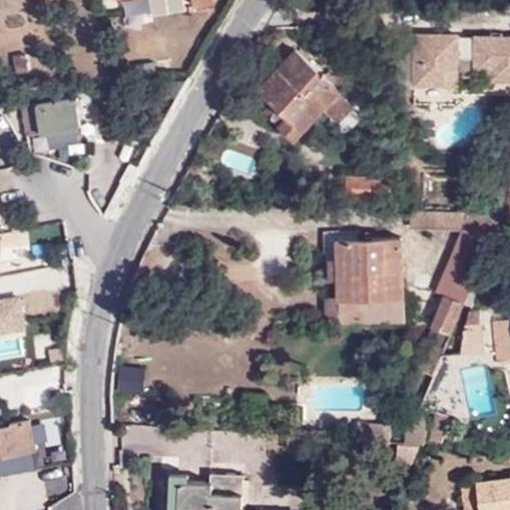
[(457,63),(457,57),(456,35),(413,35),(413,85),(456,87),(457,76),(474,75),(474,71),(490,71),(490,80),(509,80),(509,36),(472,36),(473,57),(473,63),(457,63)]
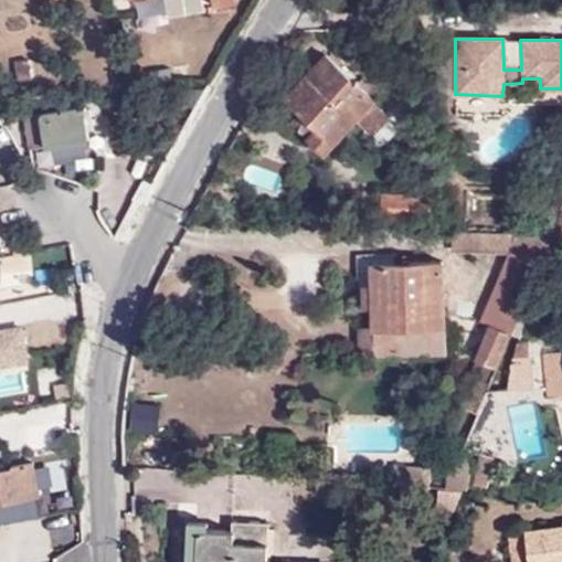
[(384,116),(322,56),(283,101),(313,130),(305,140),(322,157),(356,122),(368,133),(384,116)]
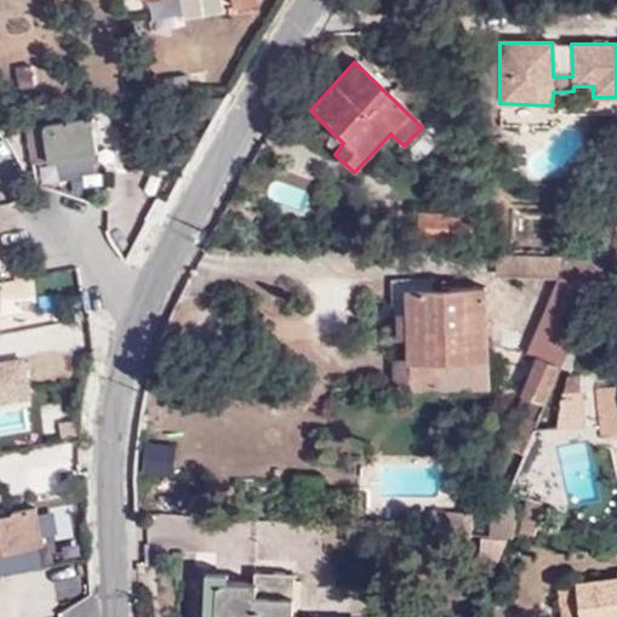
[(41,127),(49,163),(95,155),(89,118),(41,126),(41,127)]
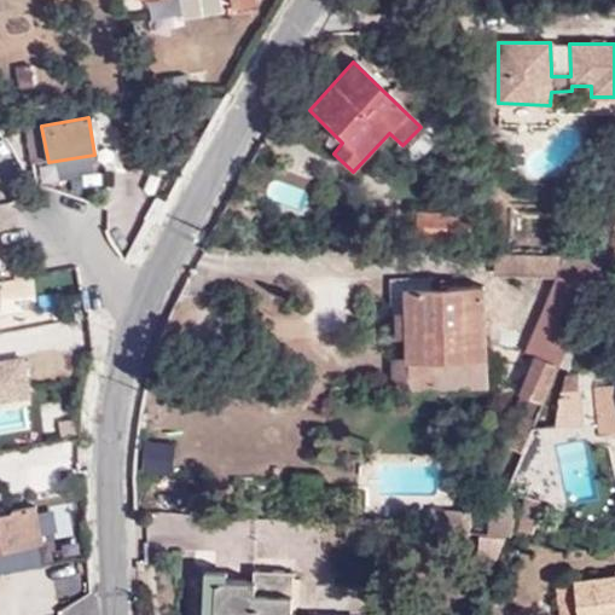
[(32,164),(48,162),(41,127),(25,129),(32,164)]
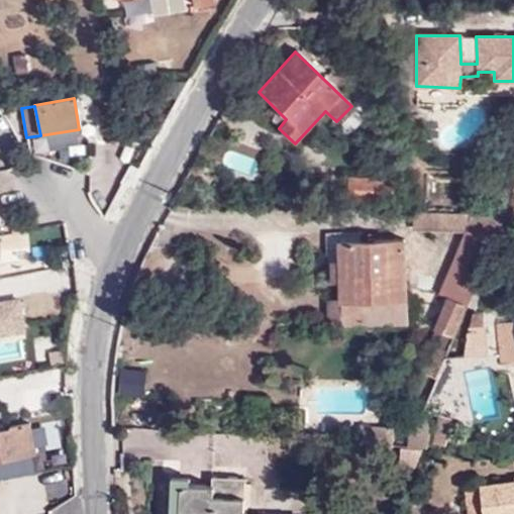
[(467,307),(470,301),(488,261),(495,247),(507,214),(414,211),(414,228),(467,230),(438,293),(449,300),(435,329),(450,335),(464,305),(467,307)]
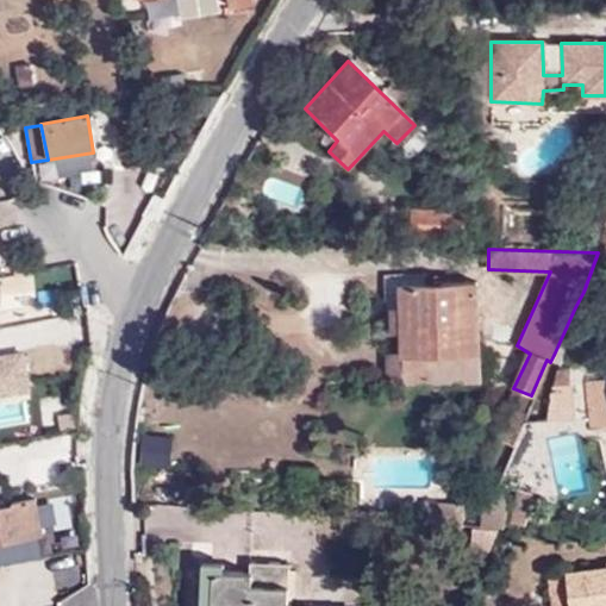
[(399,285),(429,283),(429,275),(386,275),(385,310),(399,311),(399,285)]
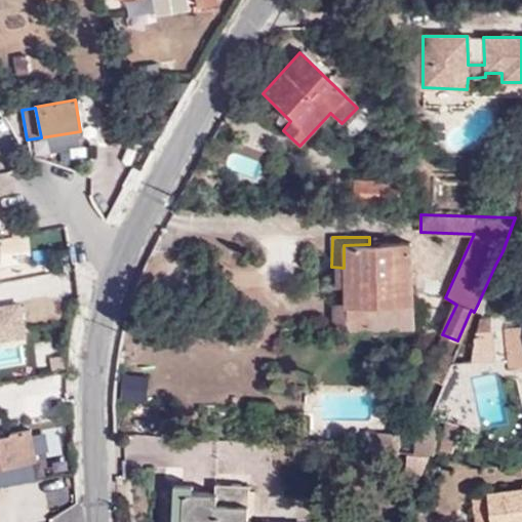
[(344,308),(411,308),(410,244),(369,244),(344,245),(344,268),(344,308)]
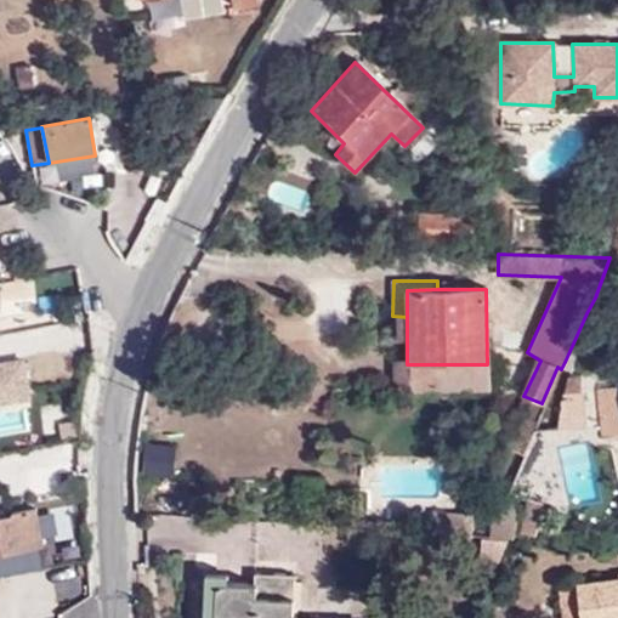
[(21,361),(0,363),(0,404),(32,401),(21,361)]
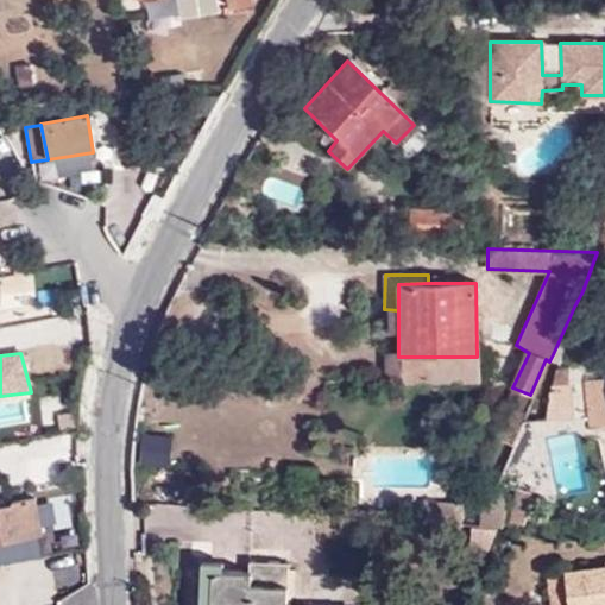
[(477,384),(477,357),(398,357),(399,384),(477,384)]
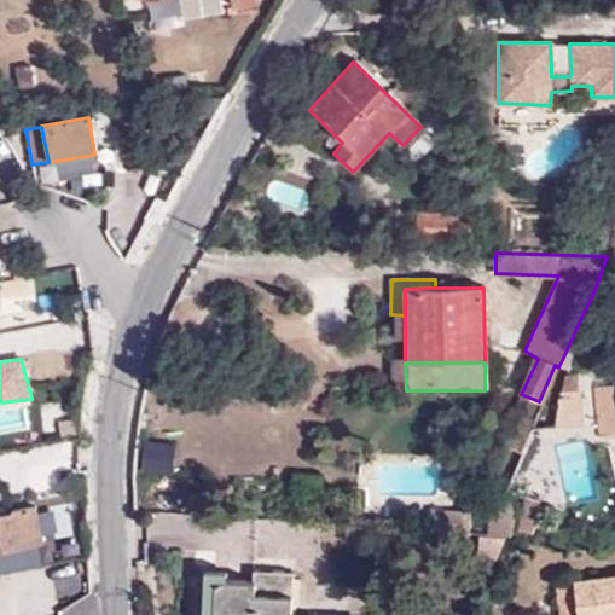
[(614,387),(591,389),(596,440),(614,437),(614,387)]
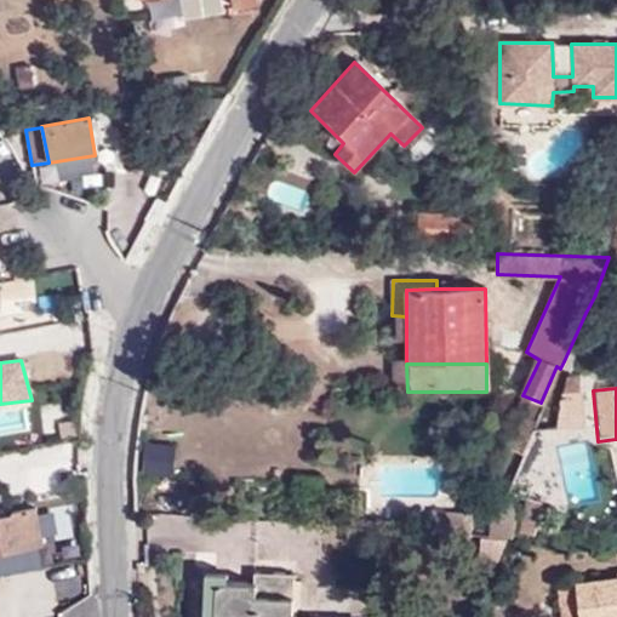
[(582,429),(581,392),(563,394),(556,432),(582,429)]
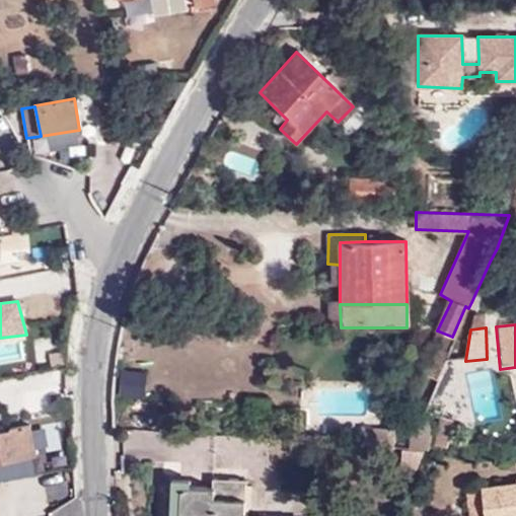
[(436,381),(448,354),(435,348),(424,375),(436,381)]
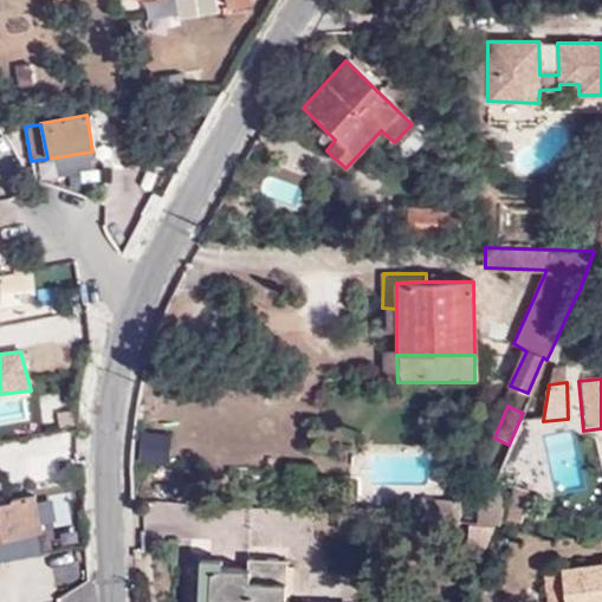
[(493,480),(509,445),(494,438),(476,480),(491,487),(493,480)]
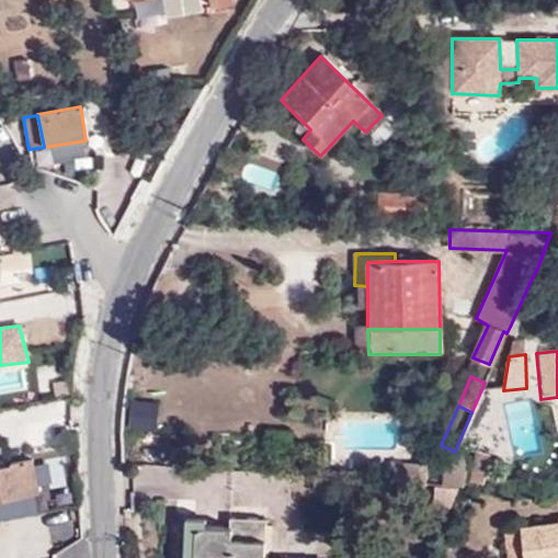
[(481,484),(488,454),(475,451),(467,481),(481,484)]
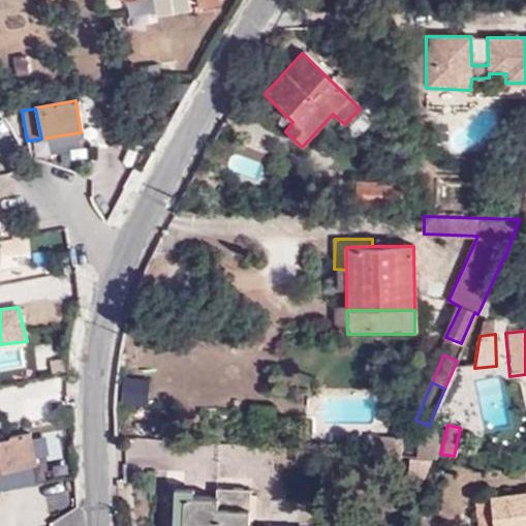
[(431,459),(439,436),(419,426),(411,458),(431,459)]
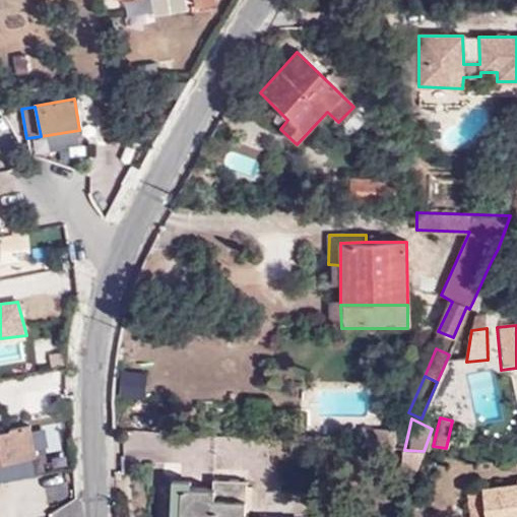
[(0,463),(9,462),(35,457),(28,426),(9,429),(8,433),(0,434),(0,463)]
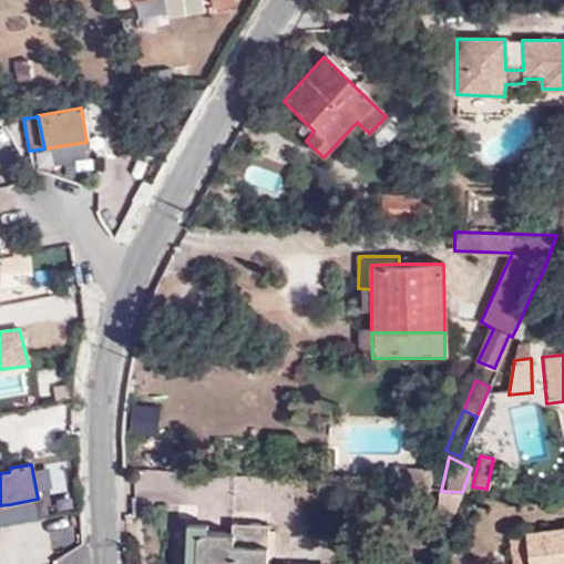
[(389,469),(387,488),(414,490),(416,471),(389,469)]
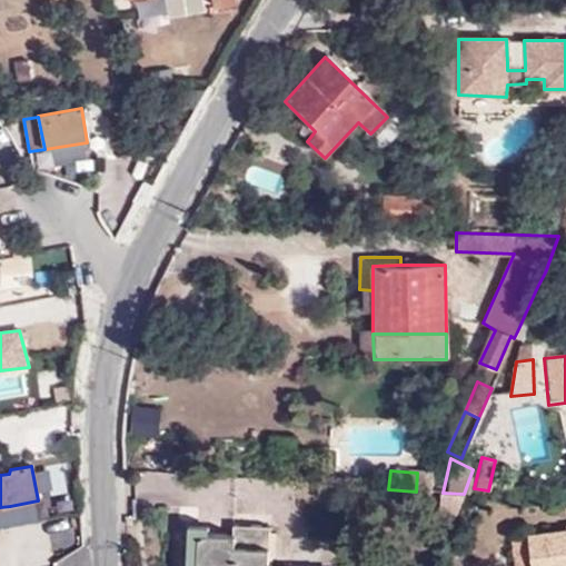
[(417,473),(416,492),(426,492),(426,473),(417,473)]
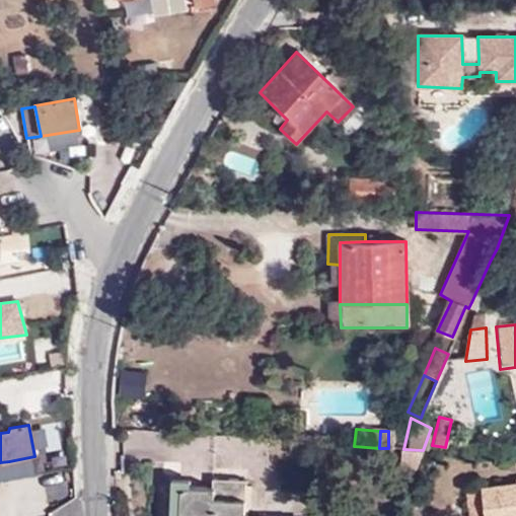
[(241,515),(244,483),(211,481),(210,490),(179,489),(177,515),(241,515)]
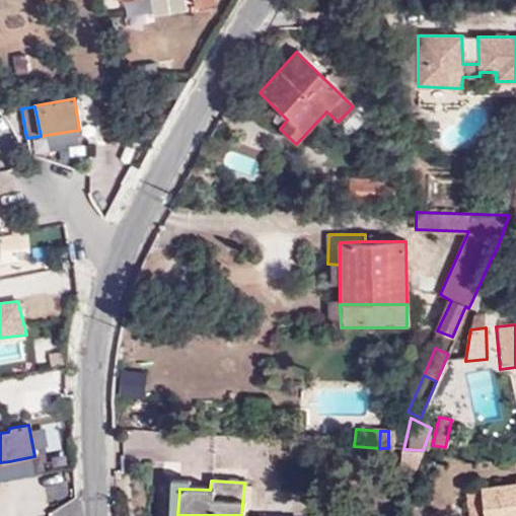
[(515,515),(515,485),(463,492),(465,515),(515,515)]
